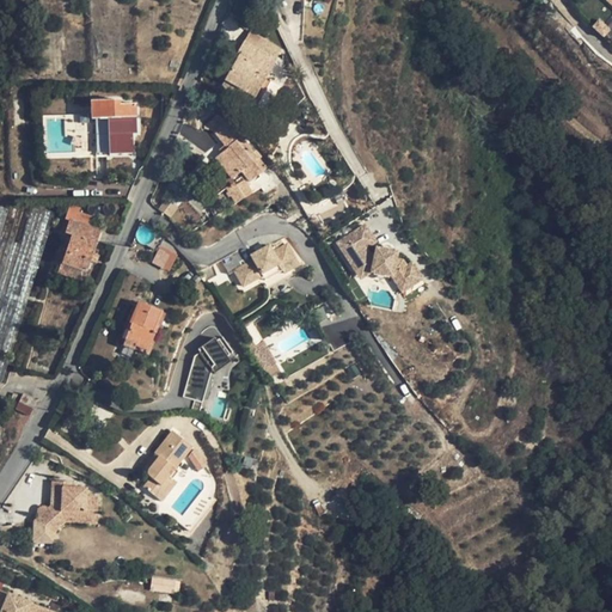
[(250,31),(244,42),(276,60),(282,49),(250,31)]
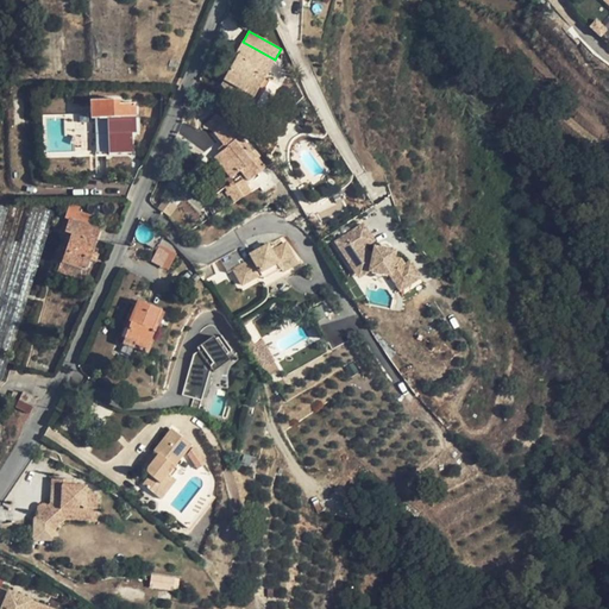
[(237,57),(224,80),(253,96),(256,93),(264,77),(275,60),(243,42),(234,56),(237,57)]
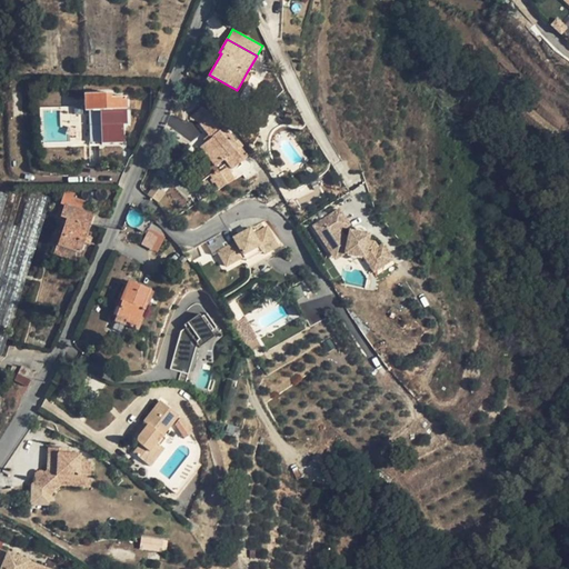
[(247,72),(239,87),(243,90),(252,75),(247,72)]
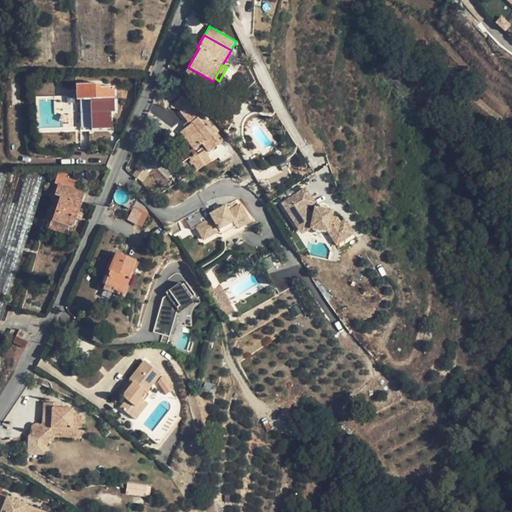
[(188,67),(185,73),(210,87),(213,81),(188,67)]
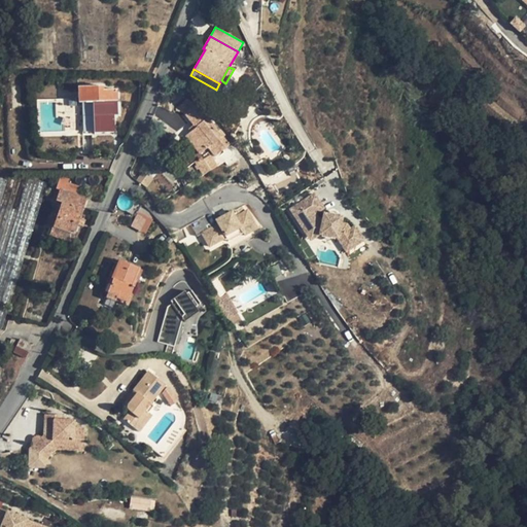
[(219,83),(216,90),(220,92),(225,83),(221,80),(219,83)]
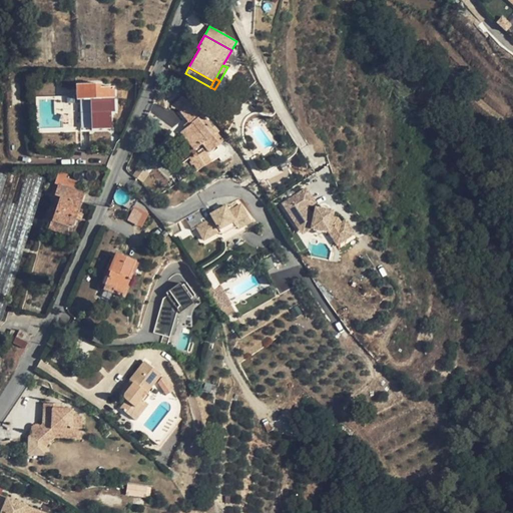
[(80,129),(110,128),(110,112),(114,111),(113,87),(100,87),(100,84),(76,84),(76,100),(79,100),(80,129)]
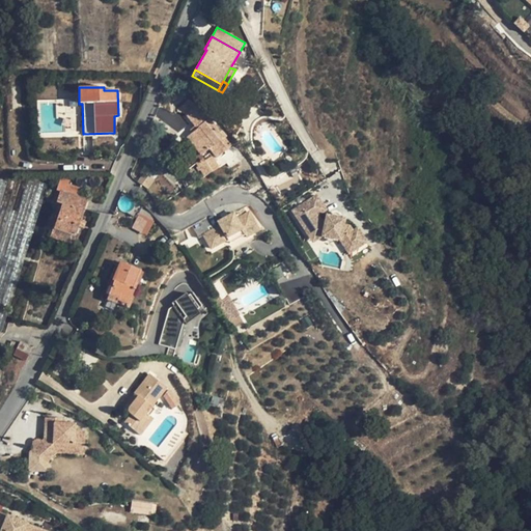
[(187,114),(197,105),(191,101),(177,112),(187,114)]
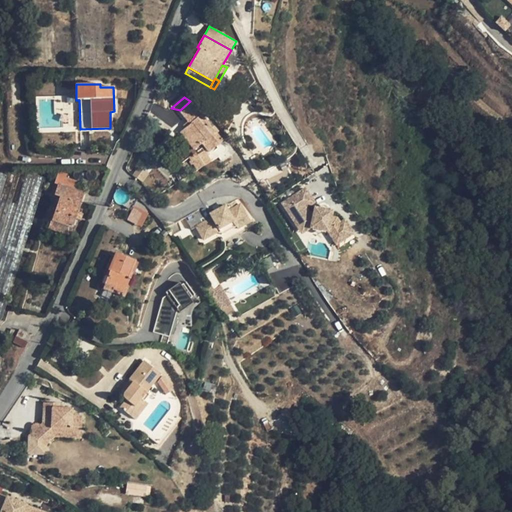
[(190,101),(180,110),(188,121),(190,124),(185,127),(180,131),(194,149),(202,143),(208,152),(222,140),(190,101)]
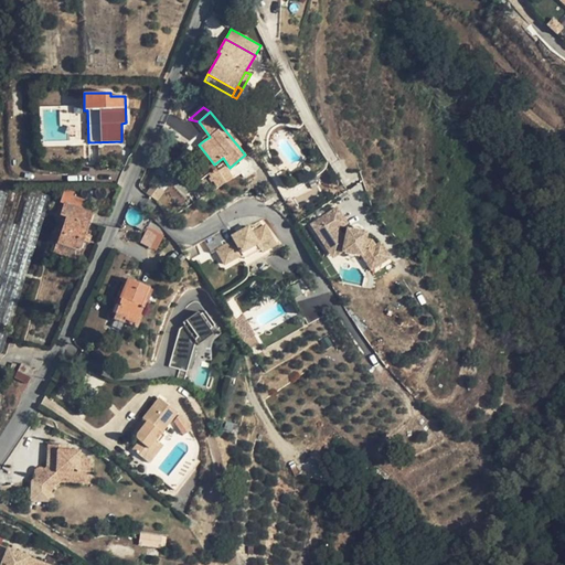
[(215,170),(210,173),(217,187),(233,177),(226,167),(217,172),(215,170)]
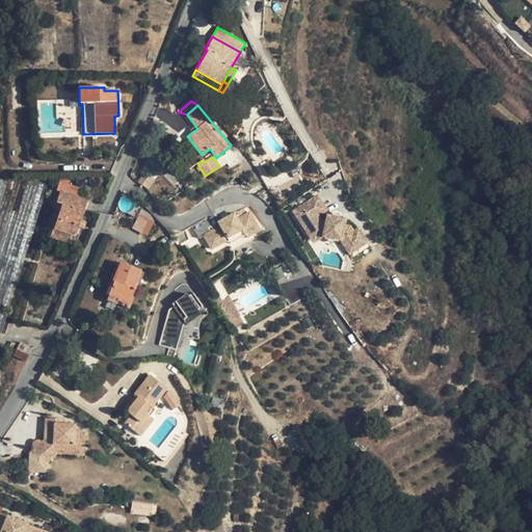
[(28,182),(0,271),(0,331),(2,333),(48,184),(29,179),(28,182)]
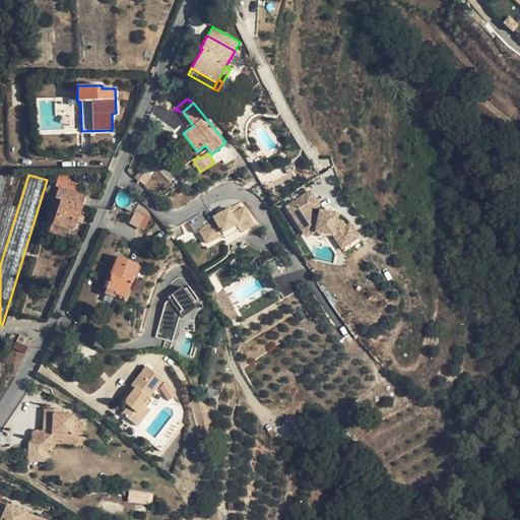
[(61,200),(53,223),(73,231),(76,221),(78,215),(85,195),(75,192),(77,184),(67,180),(68,177),(59,175),(55,186),(58,188),(55,198),(61,200)]
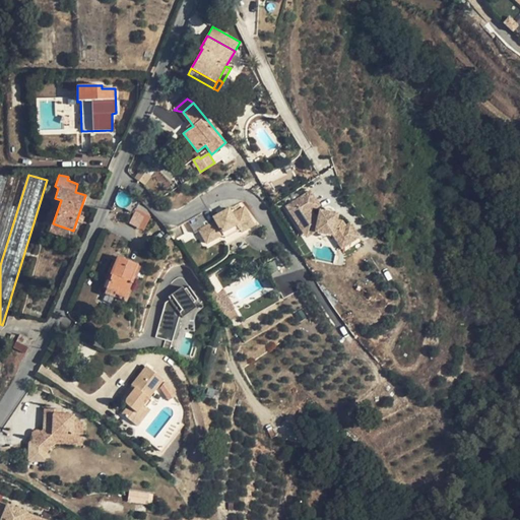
[(312,188),(284,204),(305,238),(320,230),(324,238),(332,233),(342,251),(363,239),(352,220),(345,224),(333,204),(324,209),(312,188)]
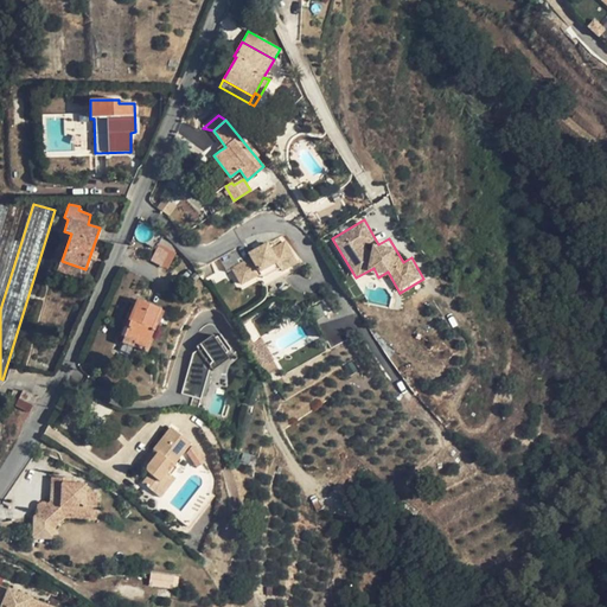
[(261,270),(276,262),(280,268),(281,272),(296,262),(285,242),(270,250),(268,244),(250,254),(253,257),(234,268),(242,283),(262,273),(261,270)]
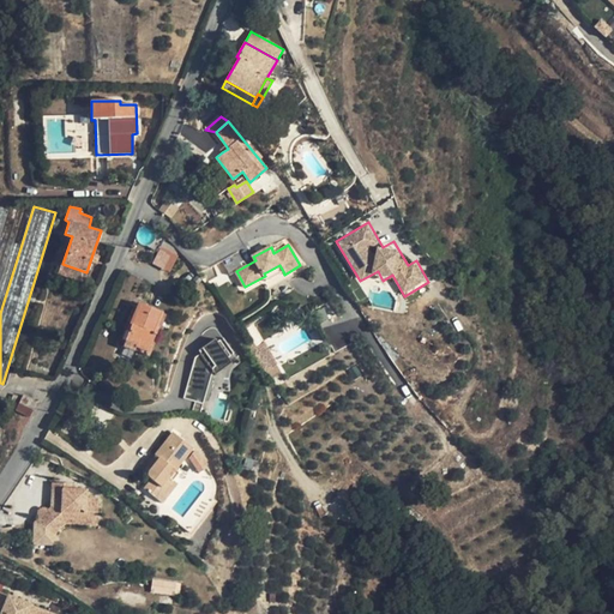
[(162,246),(154,263),(172,271),(180,254),(162,246)]
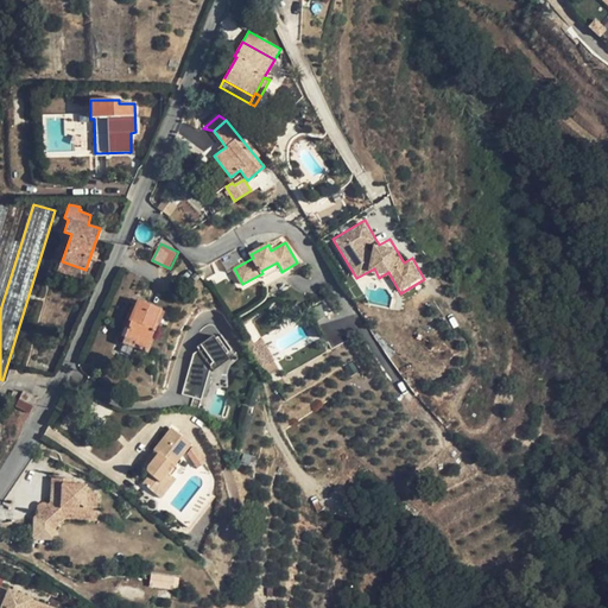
[(58,271),(83,279),(86,270),(62,261),(58,271)]
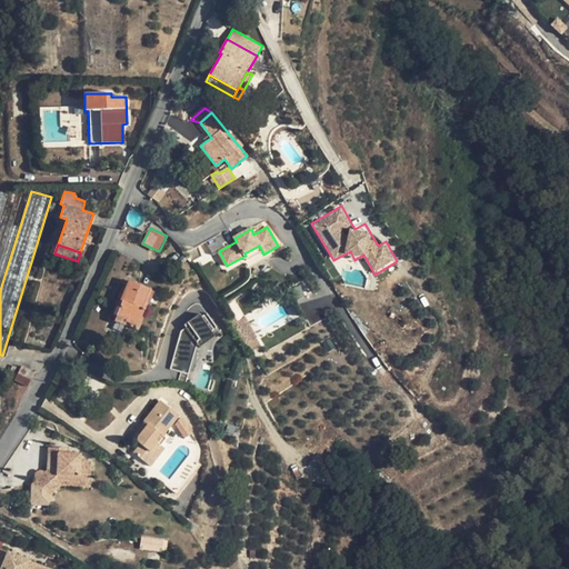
[(259,246),(245,253),(246,256),(248,260),(262,251),(259,246)]
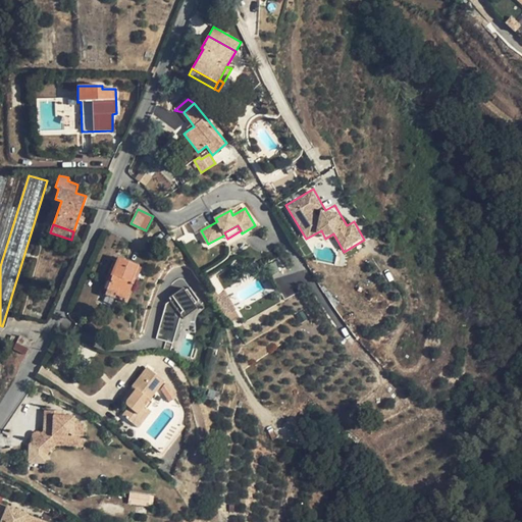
[(112,276),(107,290),(115,293),(113,298),(124,302),(132,283),(131,283),(138,265),(118,258),(111,275),(112,276)]
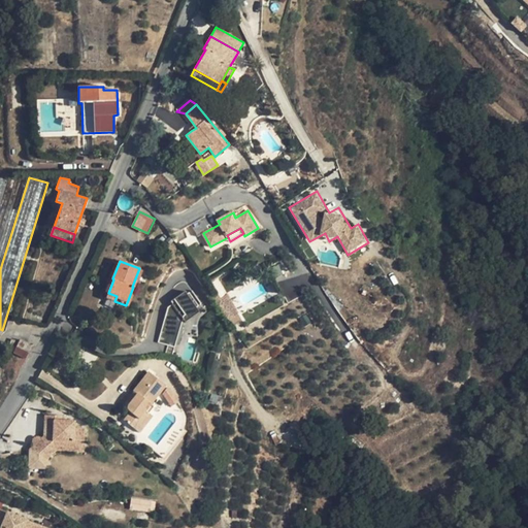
[(230,319),(240,314),(226,288),(217,293),(230,319)]
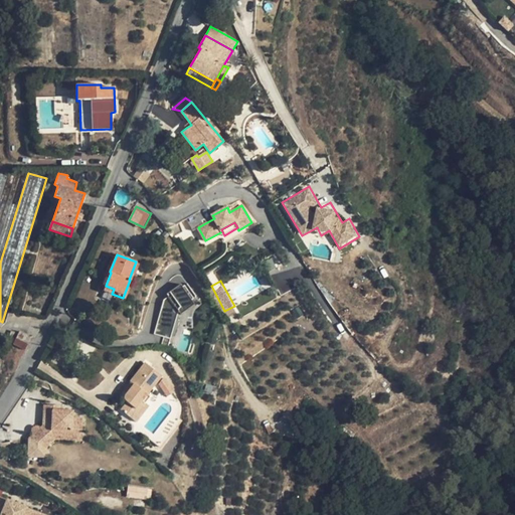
[(104,290),(112,294),(114,289),(106,286),(104,290)]
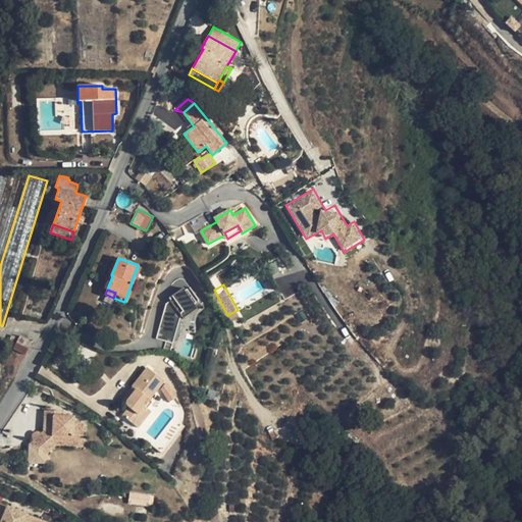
[(19,335),(16,342),(29,348),(32,342),(19,335)]
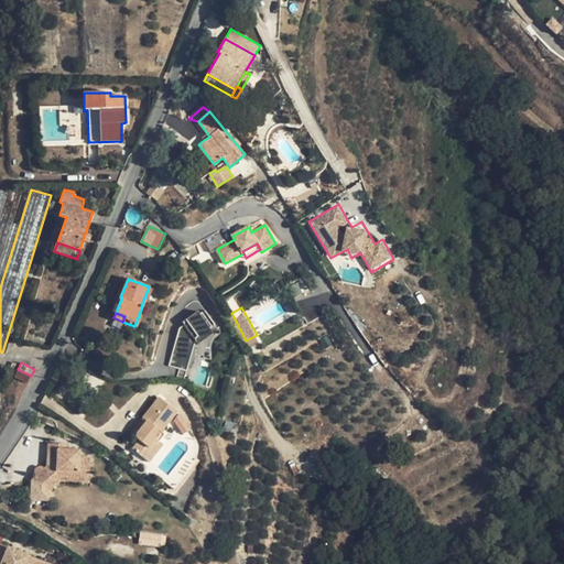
[(138,432),(137,433),(137,434),(137,436),(137,437),(138,438),(139,440),(132,449),(149,463),(163,444),(159,441),(164,434),(161,431),(176,411),(159,397),(142,418),(143,419),(147,421),(138,432)]
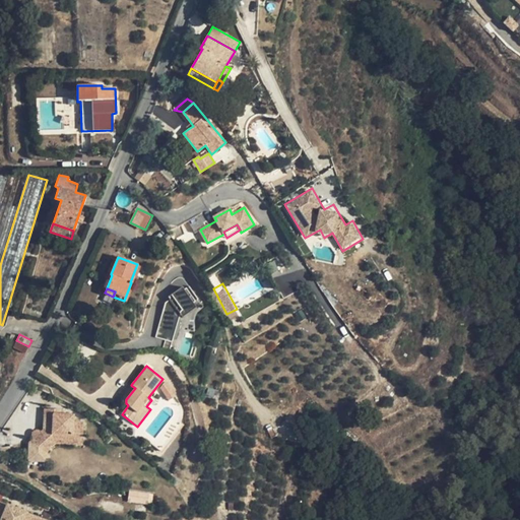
[(165,382),(159,387),(169,400),(175,396),(165,382)]
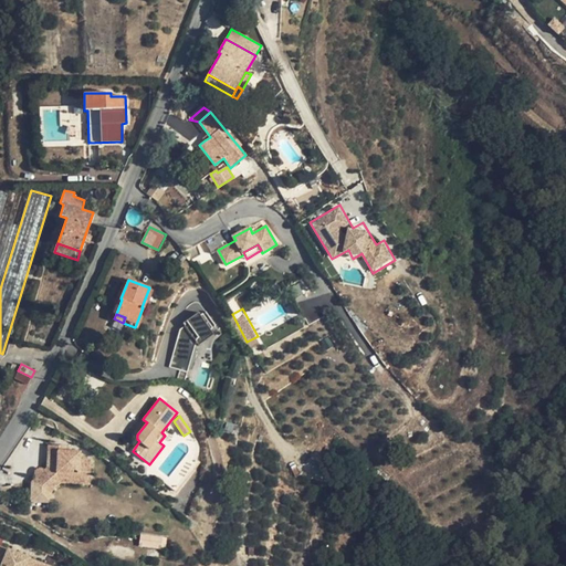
[(147,422),(144,420),(135,431),(138,433),(147,422)]
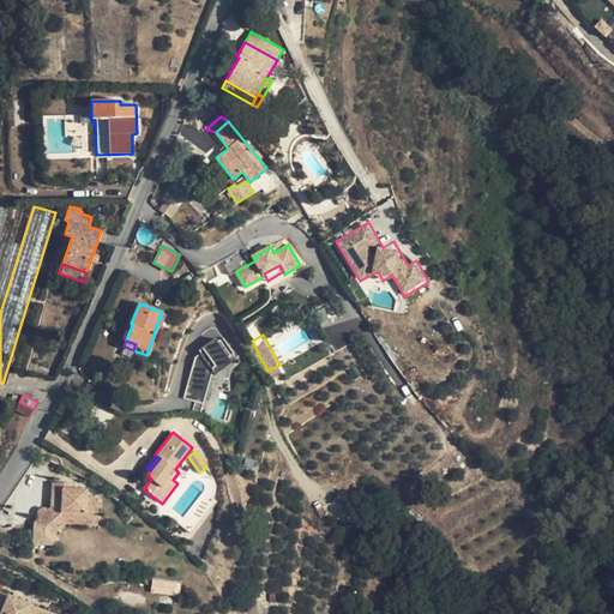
[(212,479),(178,523),(190,533),(216,500),(212,499),(215,492),(216,485),(212,479)]
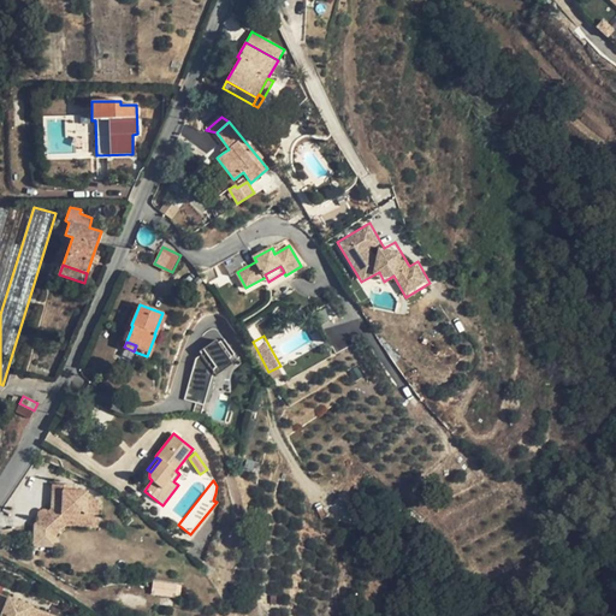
[(98,526),(99,501),(87,501),(87,491),(72,490),(73,485),(53,484),(53,495),(57,495),(55,511),(49,515),(47,511),(45,510),(43,509),(41,510),(39,514),(39,516),(39,517),(39,521),(35,523),(34,535),(45,537),(51,531),(55,534),(66,525),(98,526)]
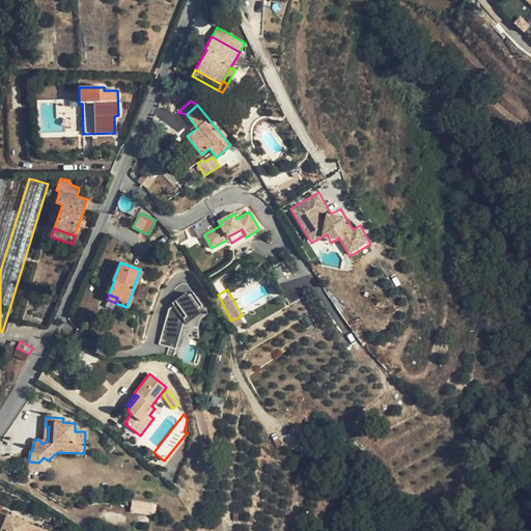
[(38,463),(29,462),(29,470),(47,470),(48,460),(44,457),(38,463)]
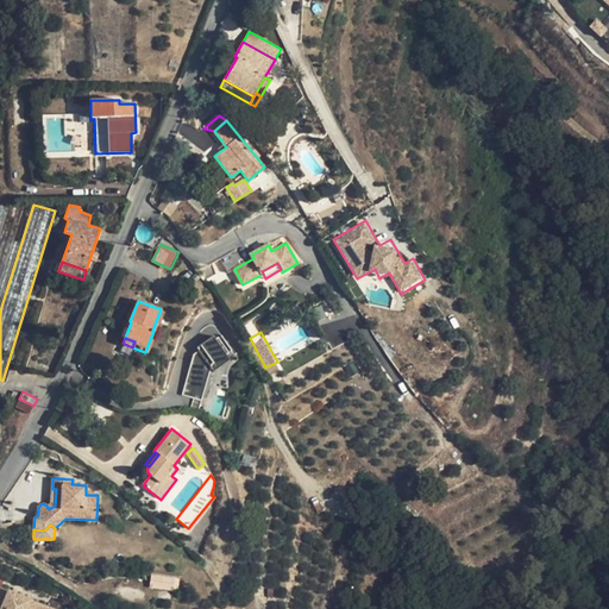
[(151,573),(149,586),(177,590),(180,578),(151,573)]
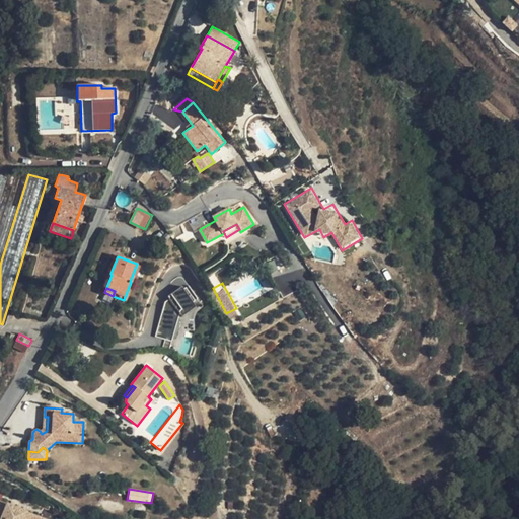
[(49,518),(50,518),(0,497),(0,518),(49,518)]
